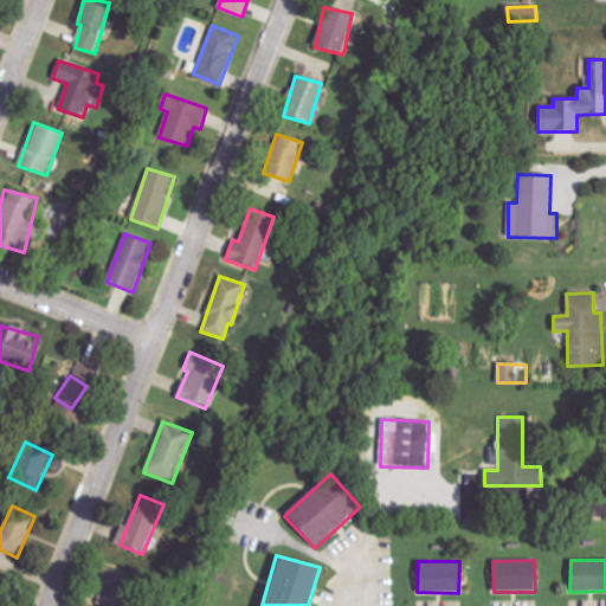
[(97,605),(118,605),(123,592),(126,593),(130,577),(109,569),(97,605)]
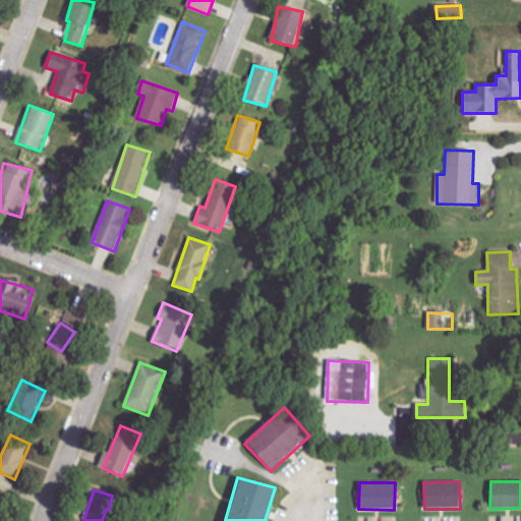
[(0,520),(9,499),(0,495),(0,520)]
